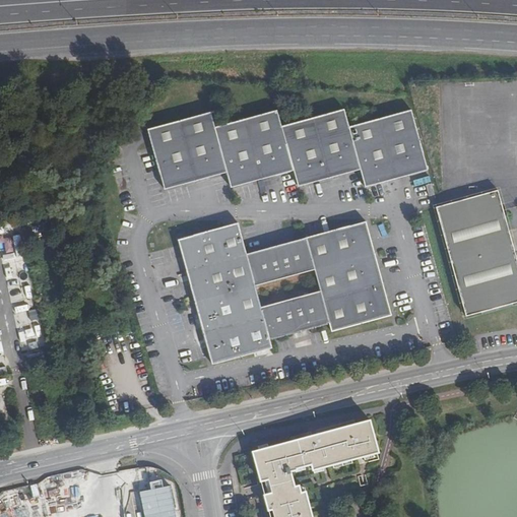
[(366,185),(428,168),(410,108),(349,125),(344,108),(281,125),(278,111),(215,128),(210,111),(146,129),(163,190),(228,172),(232,187),(295,170),(299,185),(361,168),(366,185)]
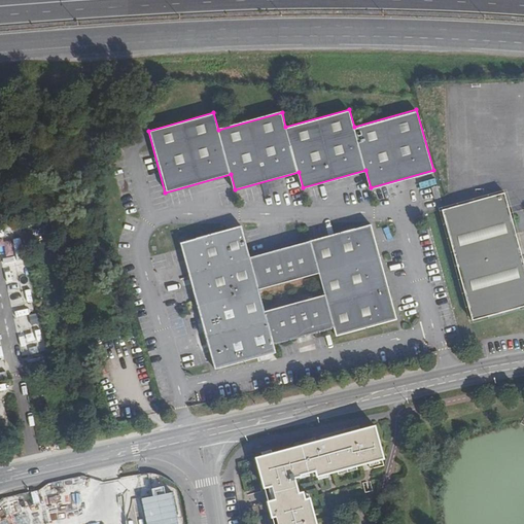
[(500,193),(441,209),(441,211),(438,212),(450,252),(468,319),(523,303),(523,205),(522,206),(523,213),(523,273),(523,274),(500,193)]
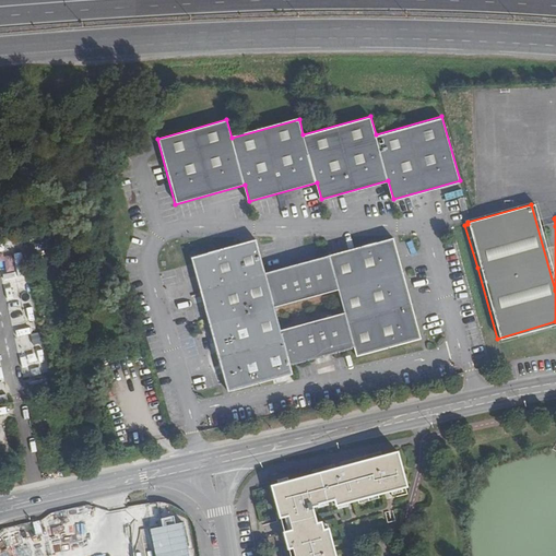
[(291,371),(287,361),(354,341),(357,352),(422,334),(393,234),(262,271),(253,238),(190,257),(226,389),(291,371)]
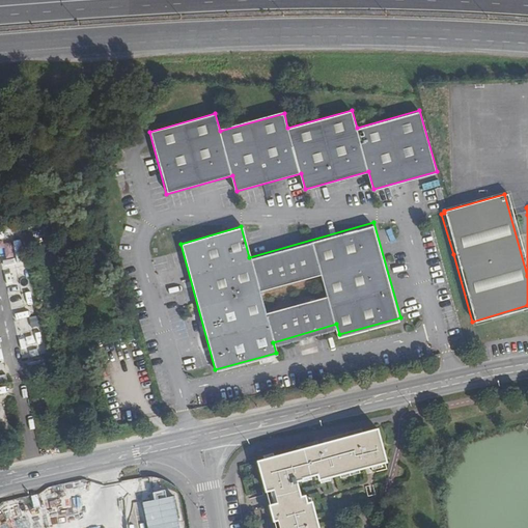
[(0,253),(16,350),(42,345),(37,325),(36,325),(34,311),(33,311),(29,285),(27,285),(19,234),(7,237),(6,232),(0,233),(0,253)]
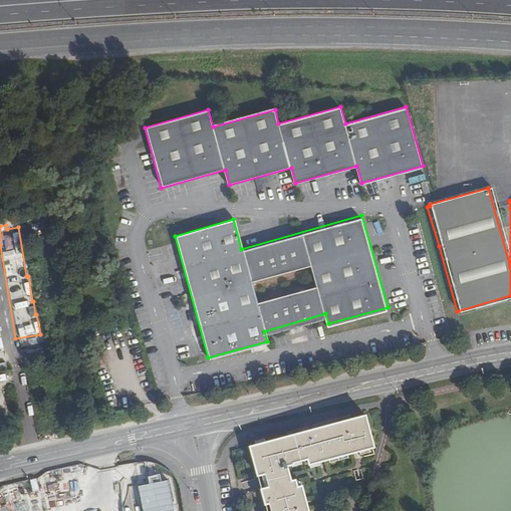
[(373,438),(366,409),(251,440),(270,510),(311,510),(304,481),(299,482),(297,475),(292,476),(287,457),(309,452),(309,455),(373,438)]
